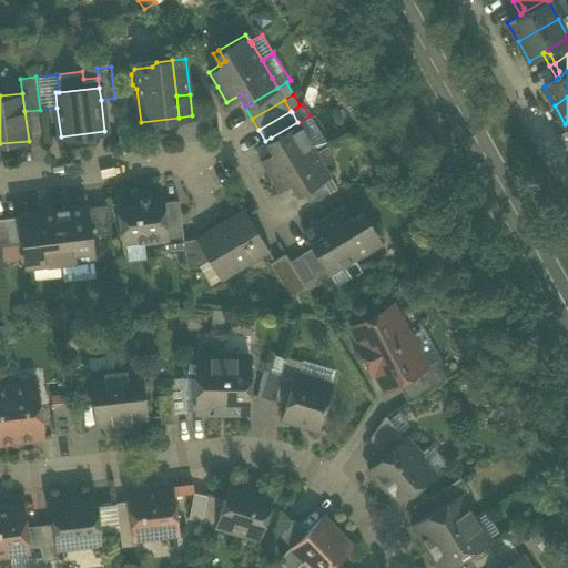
[(325,141),(310,115),(298,123),(303,132),(304,131),(314,149),(325,141)]
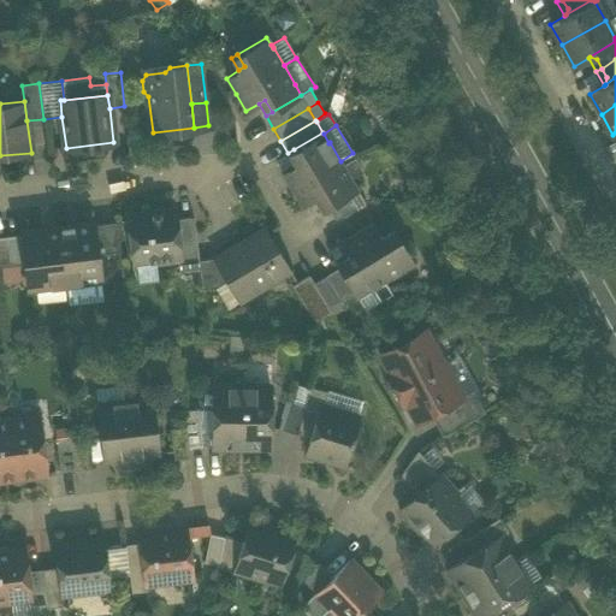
[(282,173),(291,190),(341,161),(330,142),(329,143),(324,134),(323,132),(294,149),(301,163),(295,166),(282,173)]
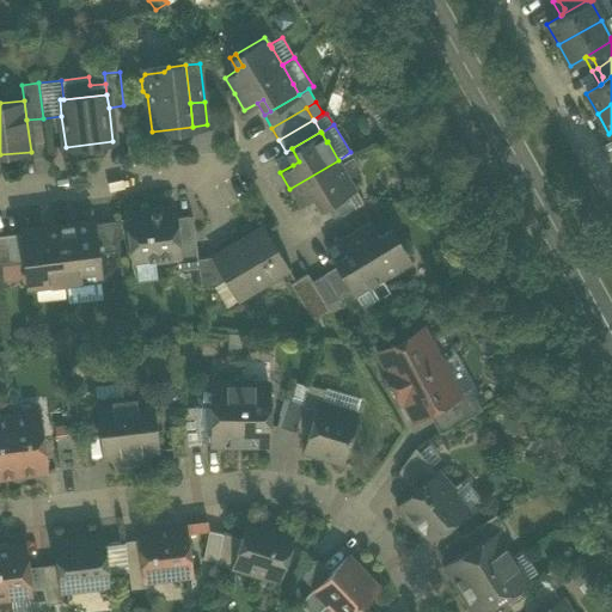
[(286,152),(293,165),(299,161),(292,148),(286,152)]
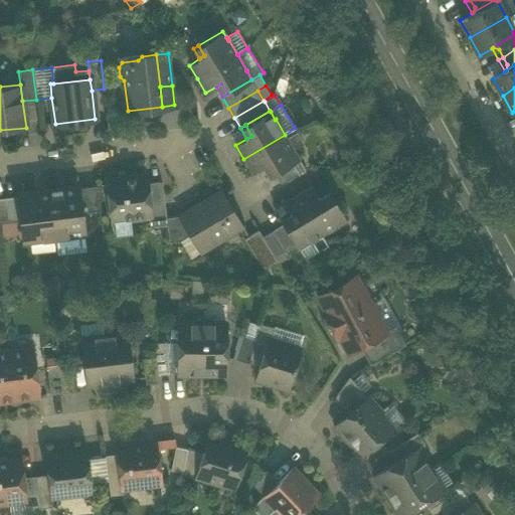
[(246,139),(240,128),(229,134),(235,145),(246,139)]
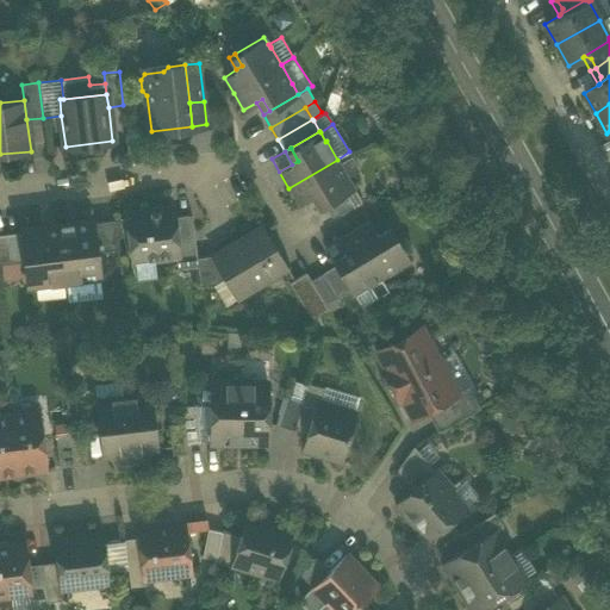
[(340,163),(348,178),(360,170),(352,156),(340,163)]
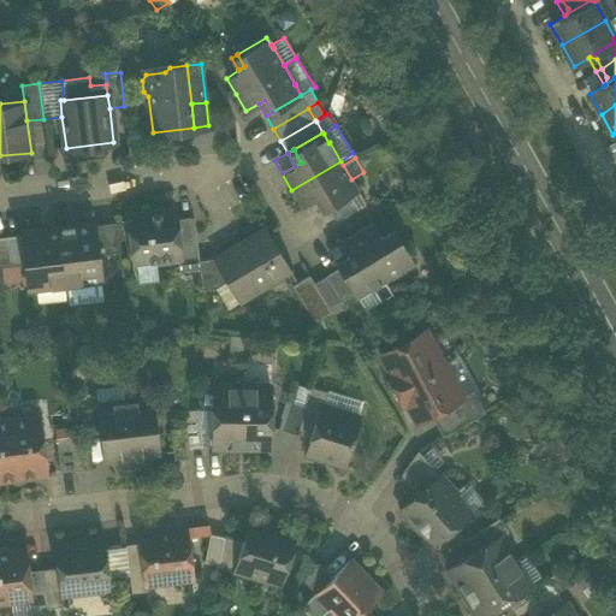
[(343,165),(341,161),(291,190),(302,206),(314,199),(321,195),(329,207),(354,193),(357,190),(350,179),(351,179),(343,165)]
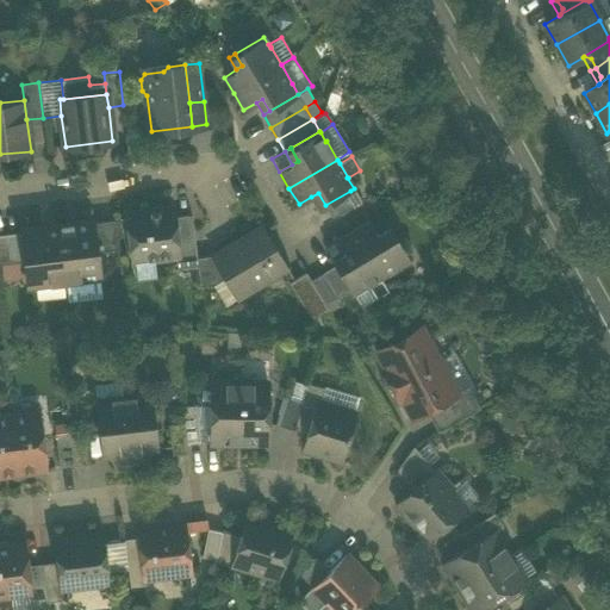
[(324,206),(331,218),(361,200),(354,188),(350,191),(325,205),(324,206)]
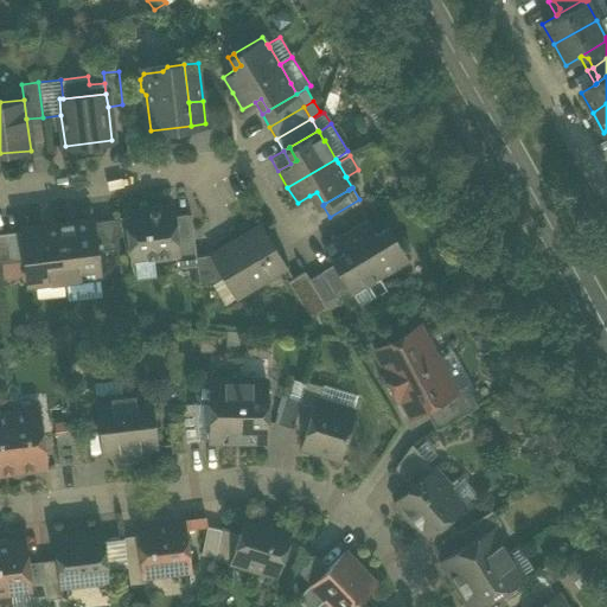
[(318,208),(323,205),(324,204),(317,192),(310,196),(318,208)]
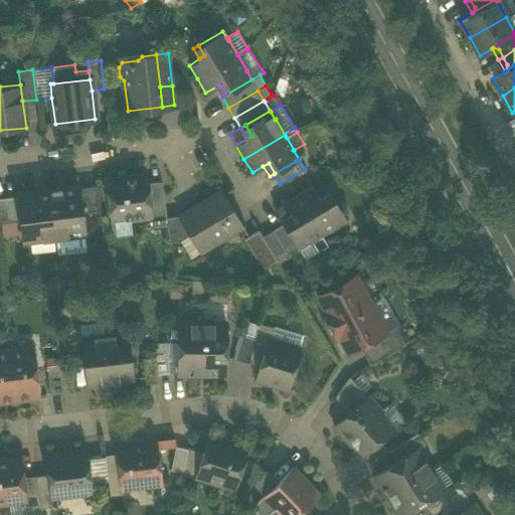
[(108,180),(113,220),(115,220),(115,216),(128,215),(129,218),(149,216),(150,215),(146,184),(145,176),(108,180)]
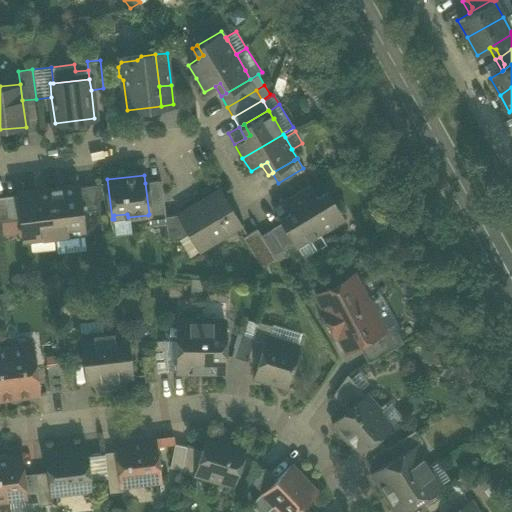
[(149,226),(166,224),(165,217),(162,196),(160,181),(145,183),(149,214),(148,215),(149,226)]
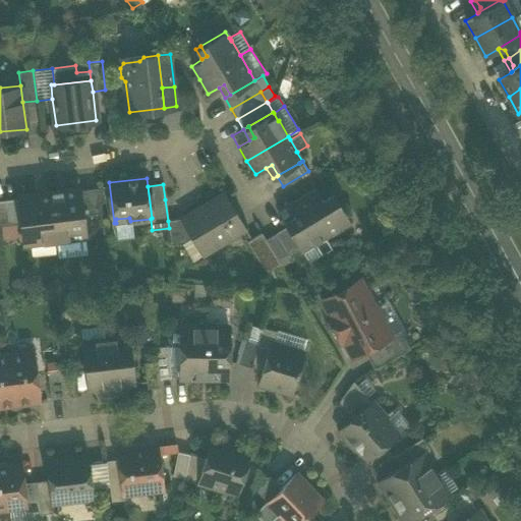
[(78,188),(50,191),(56,240),(84,237),(81,215),(78,190),(78,188)]
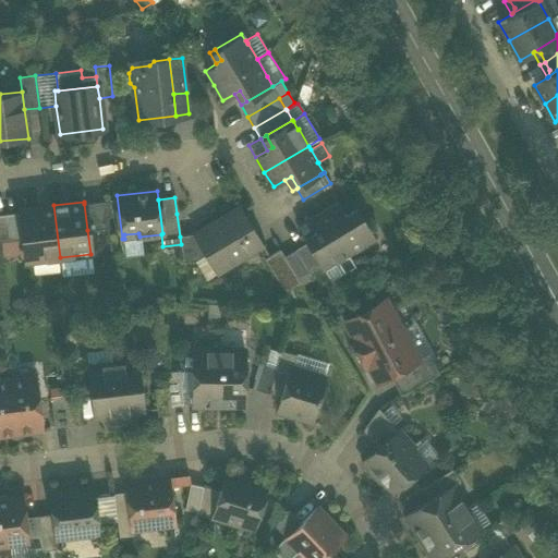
[(84,204),(87,230),(108,228),(105,202),(84,204)]
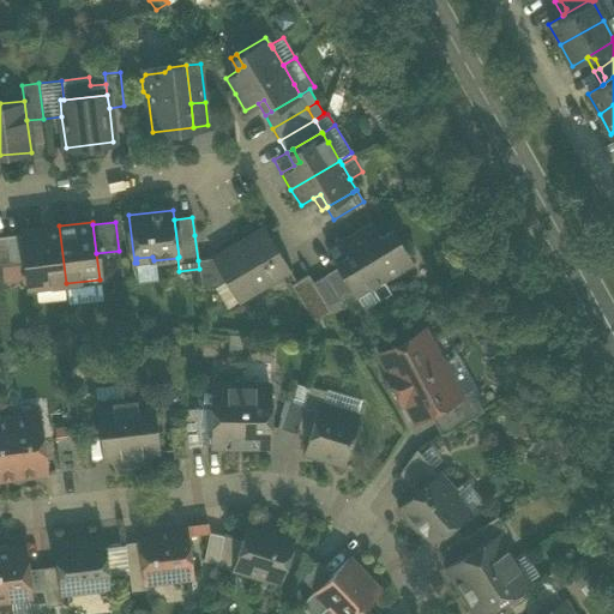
[(372,222),(355,232),(384,280),(413,262),(396,234),(384,241),(379,235),(372,222)]
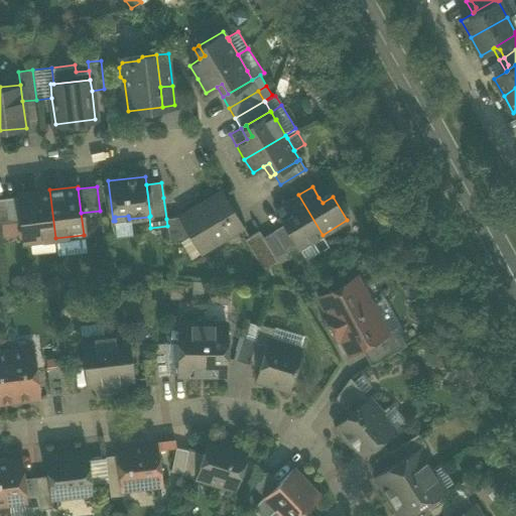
[(27,242),(55,238),(49,189),(21,194),(27,242)]
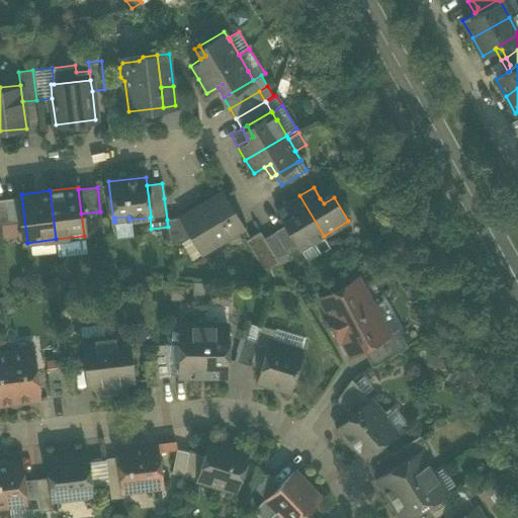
[(331,191),(320,198),(324,203),(334,197),(331,191)]
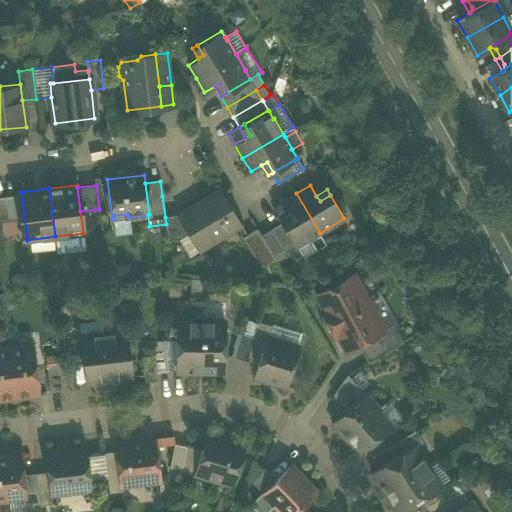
[(188,234),(198,250),(200,249),(198,247),(218,235),(219,238),(241,225),(220,190),(177,215),(188,234)]
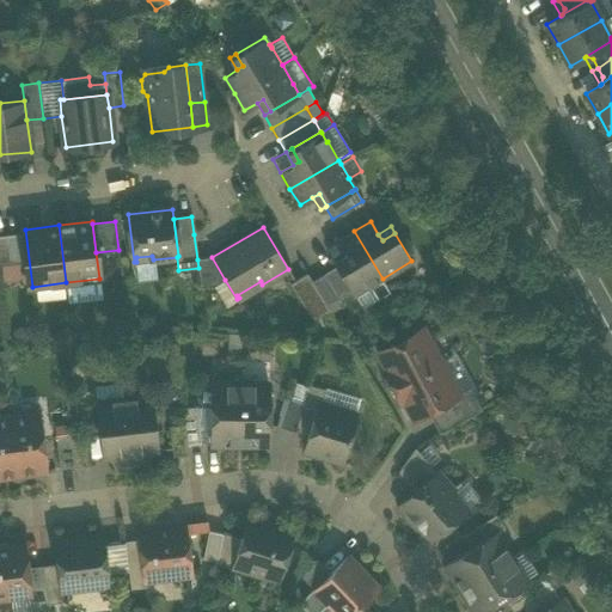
[(354,295),(383,279),(354,231),(325,248),(332,261),(336,265),(354,295)]
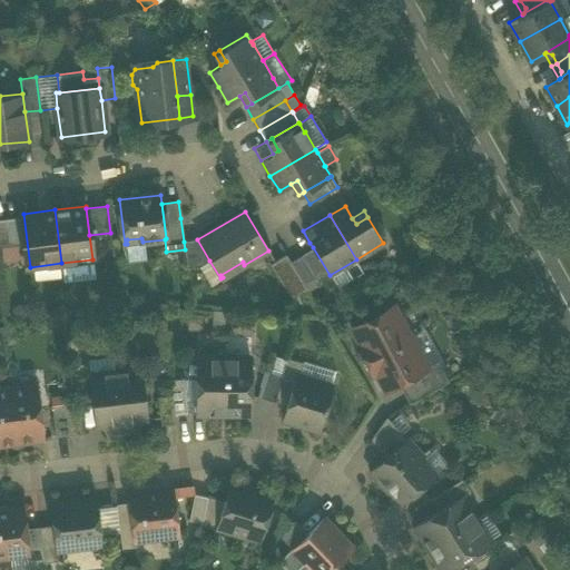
[(20,217),(0,219),(0,247),(23,244),(20,217)]
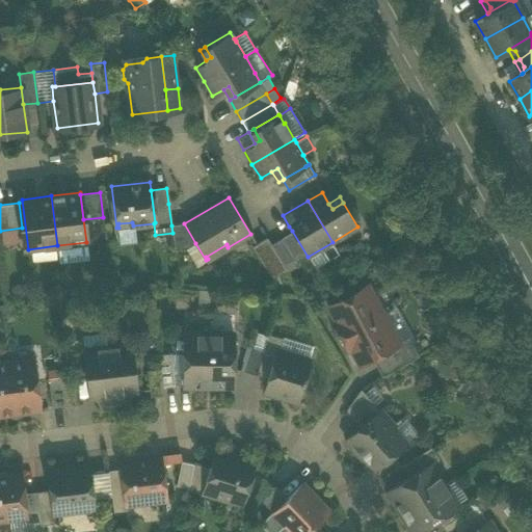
[(184,223),(171,225),(173,233),(175,250),(186,248),(195,243),(184,223)]
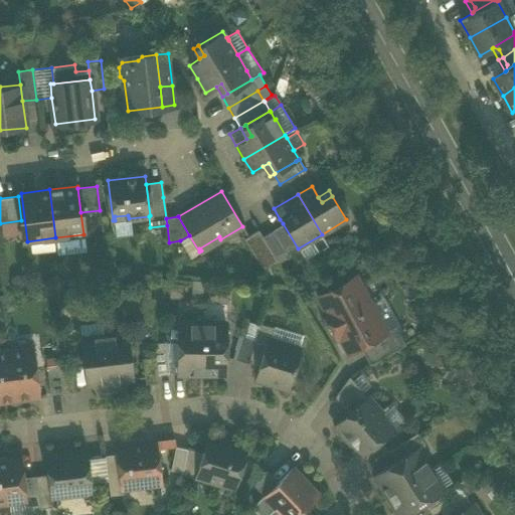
[(273,229),(273,230),(285,251),(287,254),(298,248),(283,223),(273,229)]
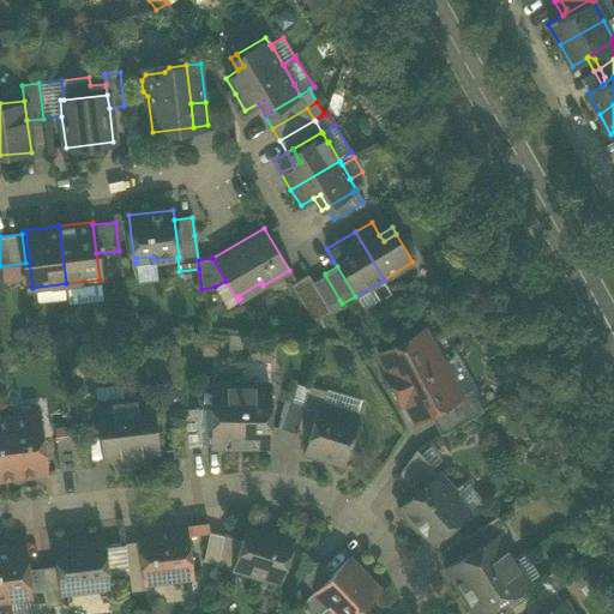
[(330,311),(327,306),(313,282),(308,274),(293,283),(315,320),(330,311)]
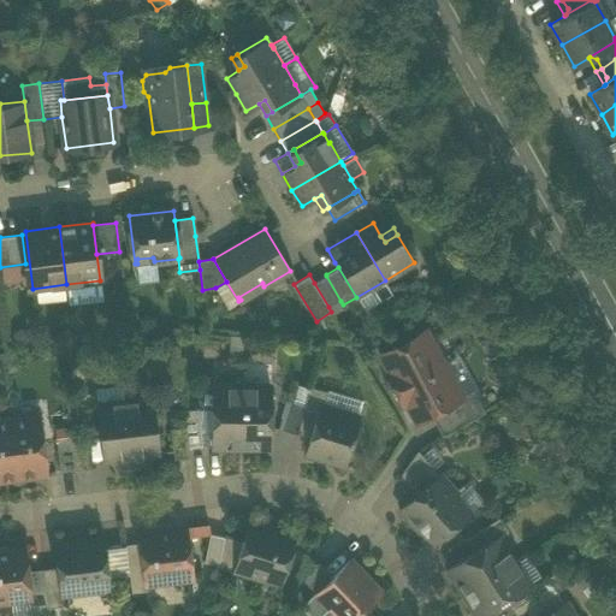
[(326,276),(314,283),(329,307),(341,301),(326,276)]
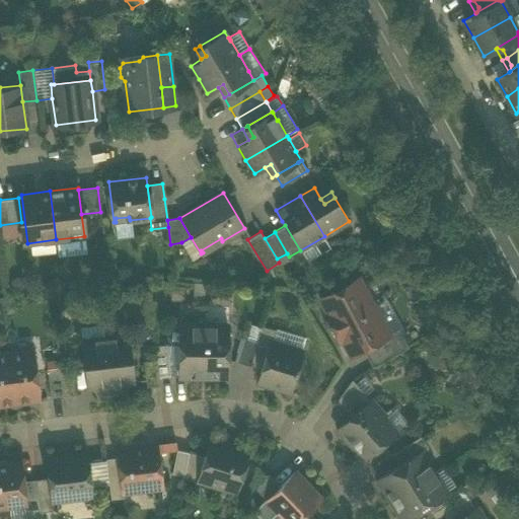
[(343,337),(352,355),(362,349),(387,335),(383,337),(378,325),(381,323),(357,278),(321,297),(330,314),(326,316),(339,339),(343,337)]
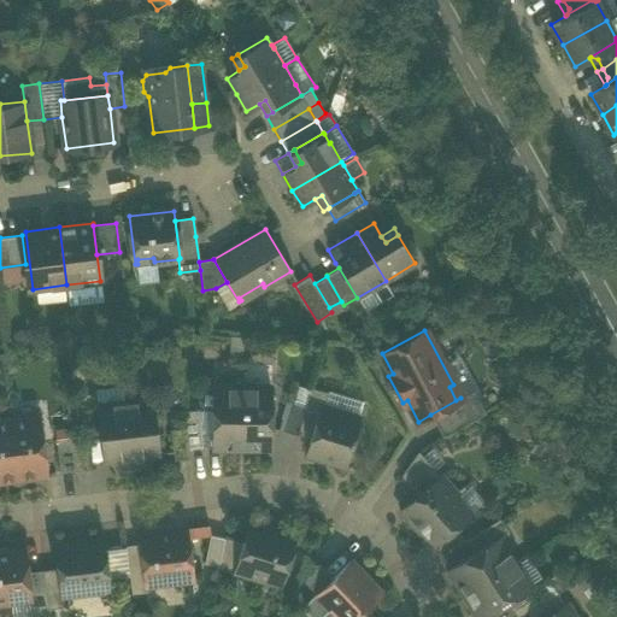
[(460,398),(453,385),(450,387),(456,400),(460,398)]
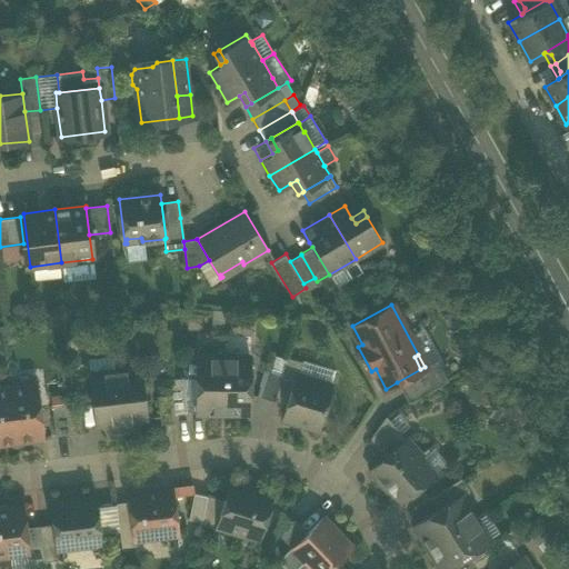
[(196,412),(222,412),(222,357),(196,356),(196,412)]
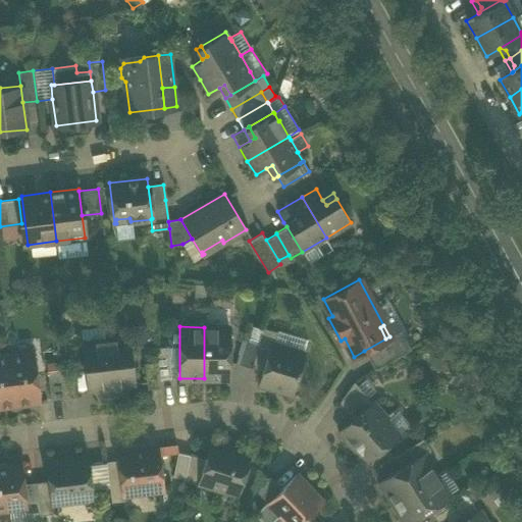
[(228,327),(204,327),(204,378),(228,378),(228,327)]
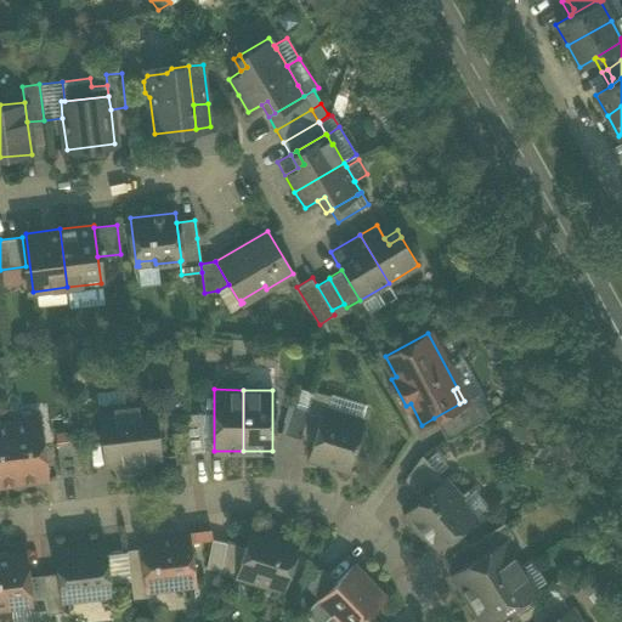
[(434,418),(446,440),(488,416),(476,394),(464,401),(434,418)]
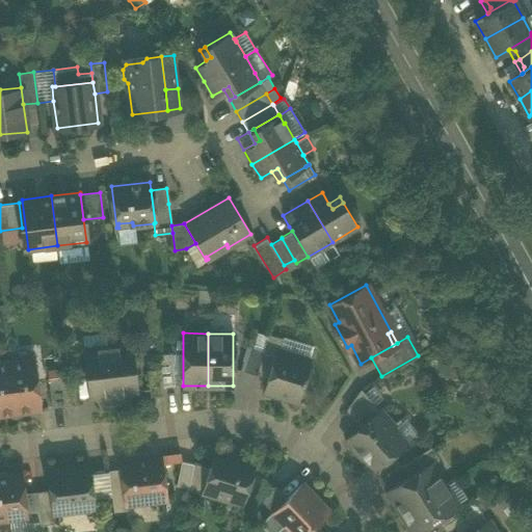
[(132,344),(107,347),(114,405),(127,404),(126,395),(129,392),(137,391),(132,344)]
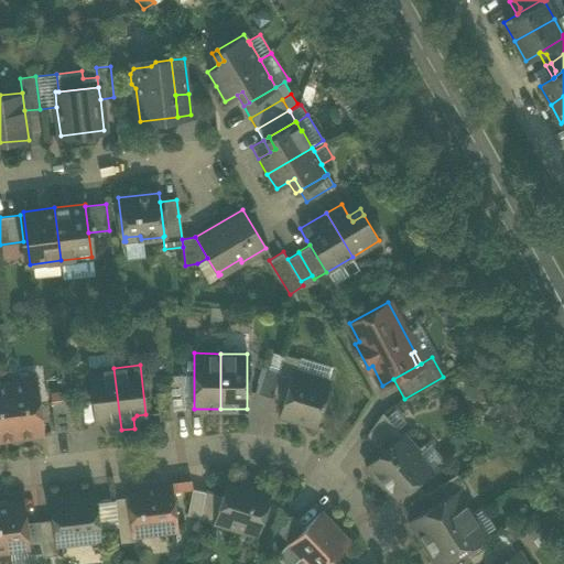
[(108,432),(121,430),(114,368),(87,371),(94,421),(102,420),(107,422),(108,432)]
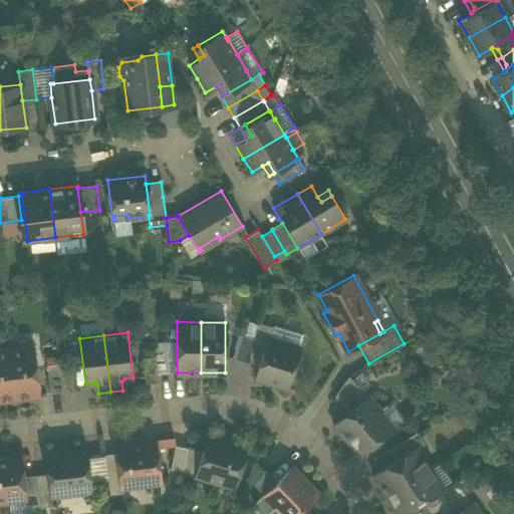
[(235,358),(246,361),(253,339),(242,336),(235,358)]
